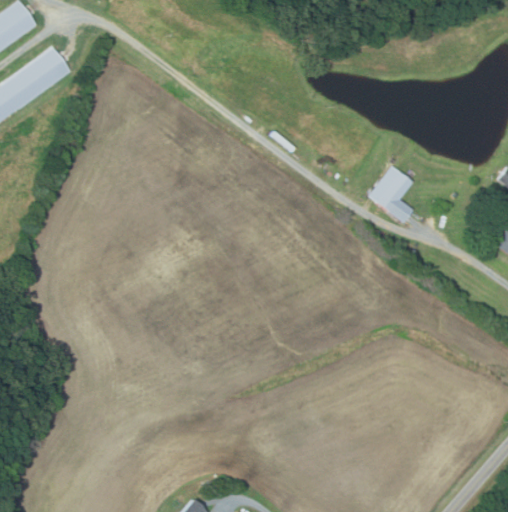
[(0,51),(0,15),(21,0),(38,24),(0,51)]
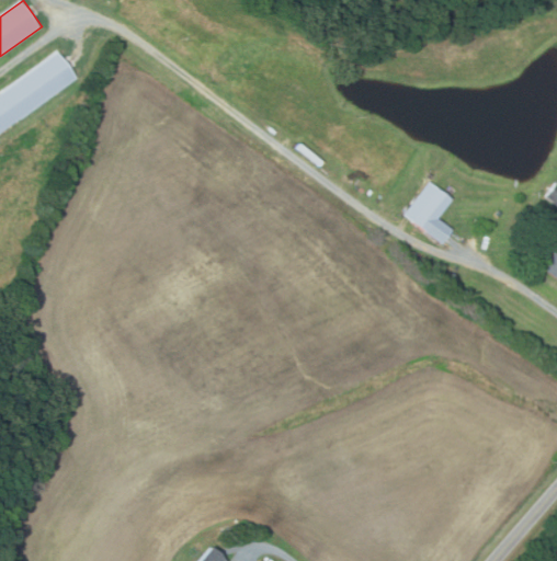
[(0,134),(0,95),(59,53),(78,78),(0,134)]
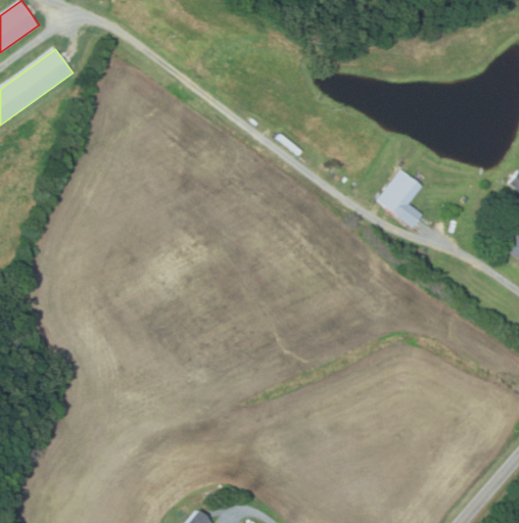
[(412,227),(378,199),(402,170),(422,186),(409,203),(422,214),(412,227)]
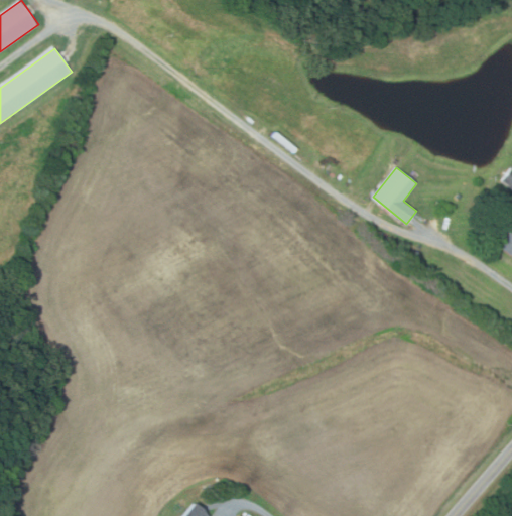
[(511,186),(503,180),(511,168),(511,186)]
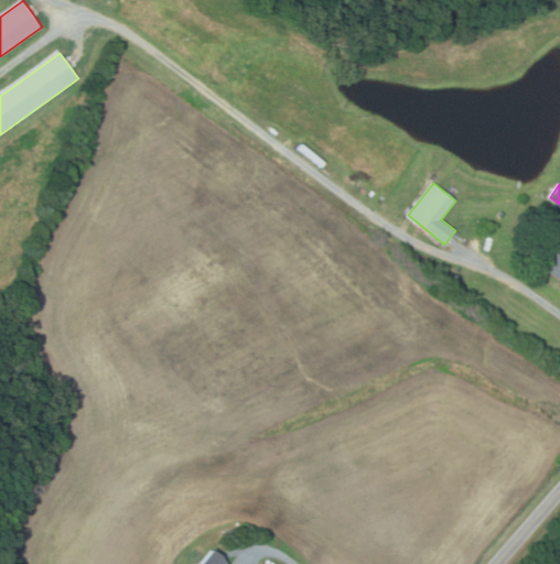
[(559,279),(548,271),(559,256),(559,253),(547,245),(557,230),(559,231),(559,279)]
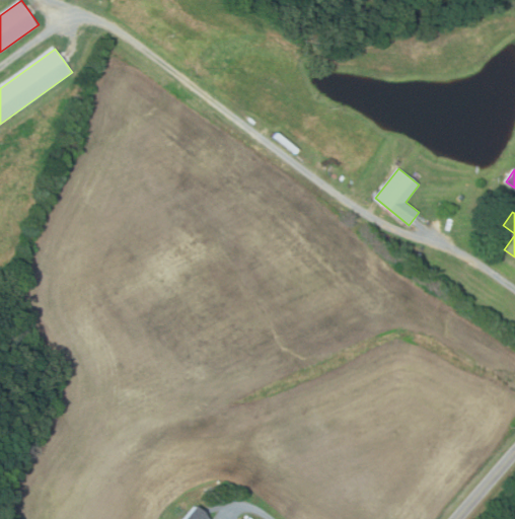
[(212,518),(182,518),(196,505),(212,518)]
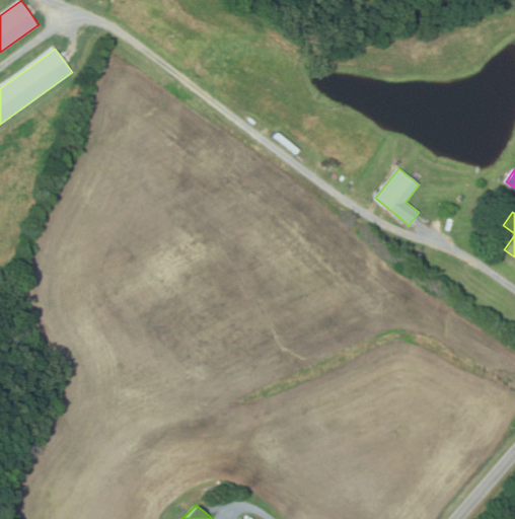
All buildings are outlined.
